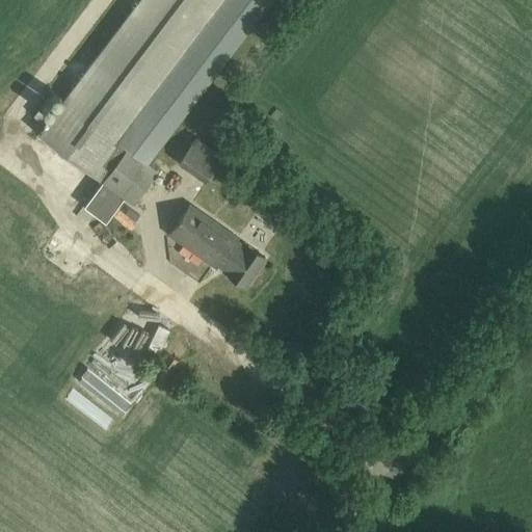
[(137,0),(36,133),(100,181),(90,193),(87,190),(84,195),(87,198),(81,206),(103,222),(122,197),(129,204),(155,170),(143,162),(266,0),(137,0)]
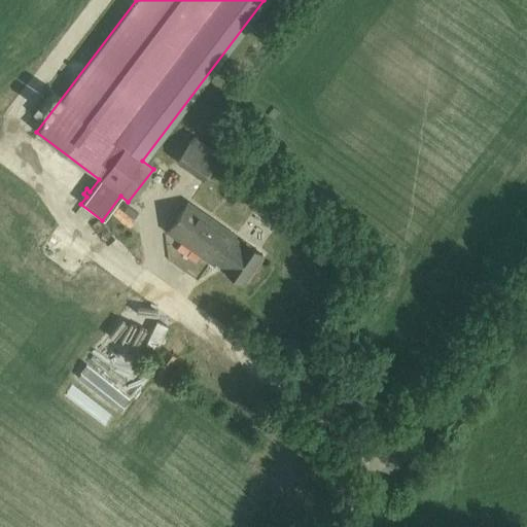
[(218,154),(178,125),(162,149),(202,179),(218,154)]
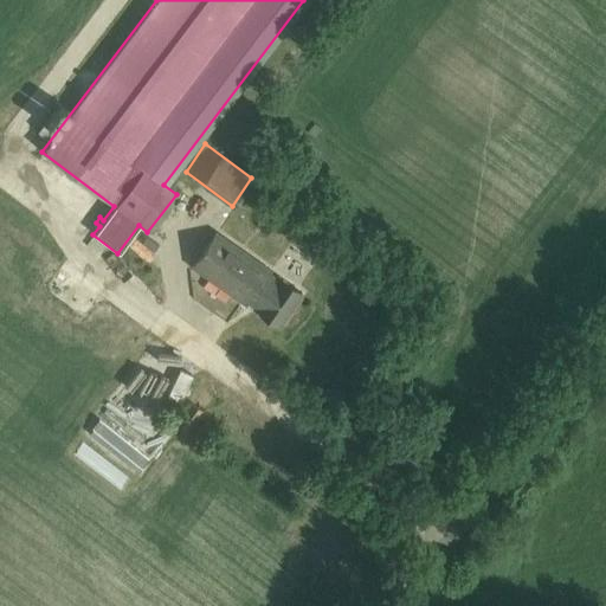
[(278,324),(301,291),(277,277),(276,278),(269,272),(271,270),(214,232),(191,269),(245,305),(247,303),(256,308),(255,309),(278,324)]
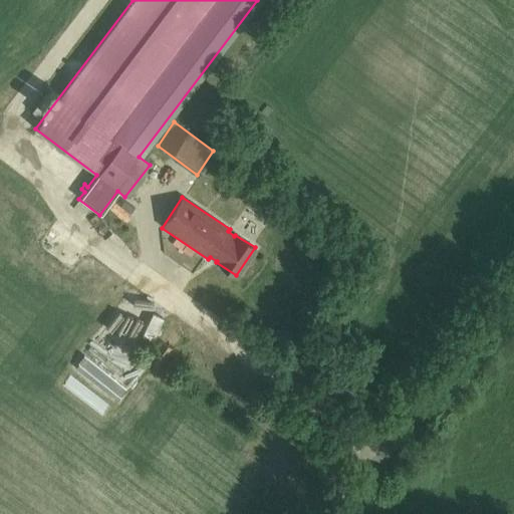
[(260,241),(274,221),(255,207),(241,227),(260,241)]
